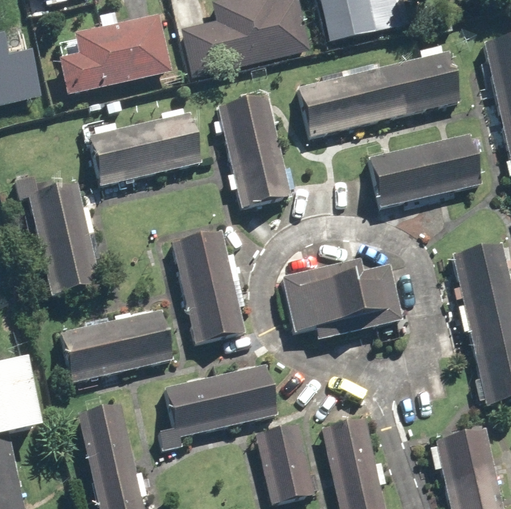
[(212,0),(216,20),(182,27),(192,76),(308,53),(298,0),(212,0)]
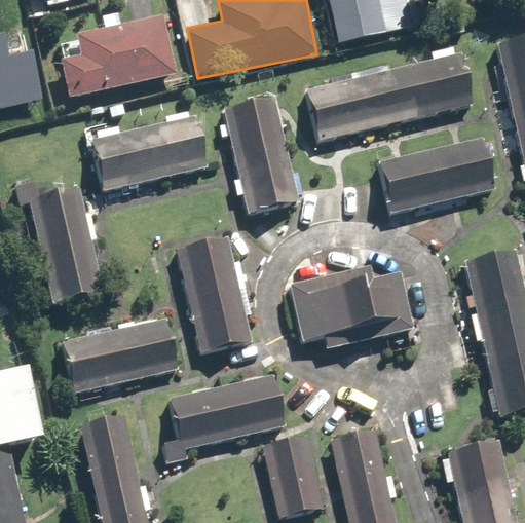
[(330,0),(338,41),(422,25),(418,0),(330,0)]
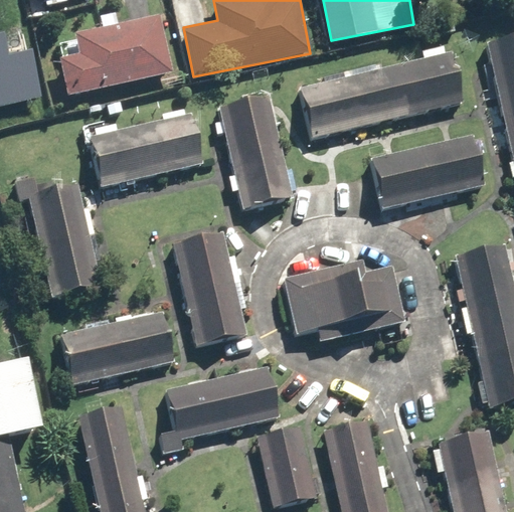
[(513,35),(485,42),(513,165),(513,35)]
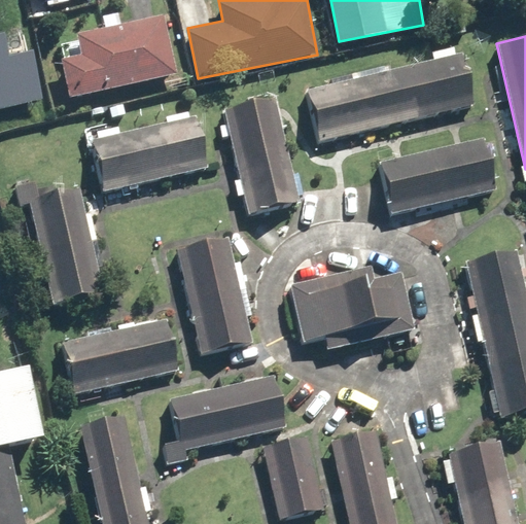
[(460,51),(305,89),(317,141),(472,105),(460,51)]
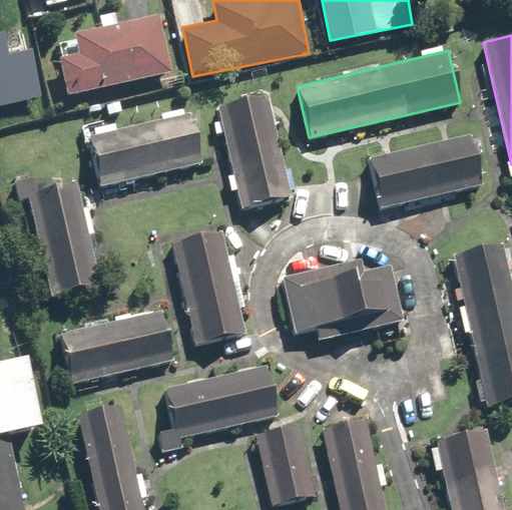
[(269,98),(218,110),(241,207),(292,195),(269,98)]
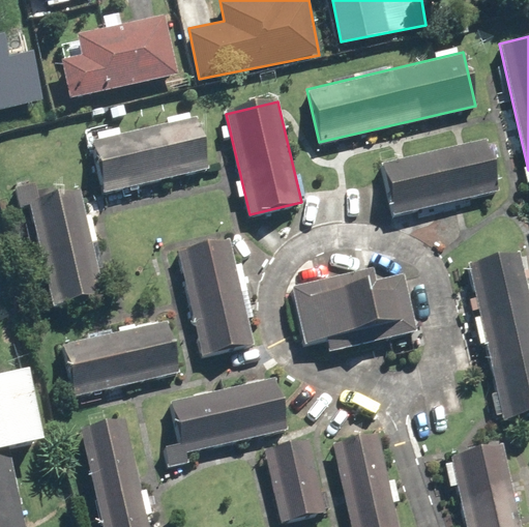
[(198,114),(92,140),(105,193),(210,167),(198,114)]
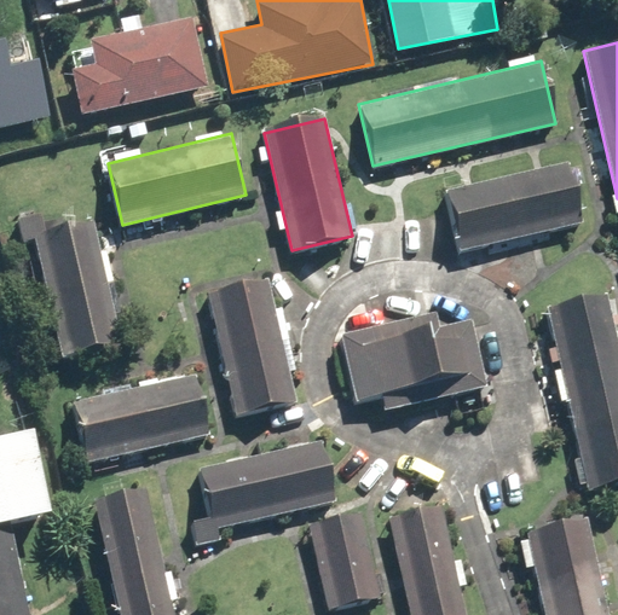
[(572,161),(446,191),(461,251),(587,221),(572,161)]
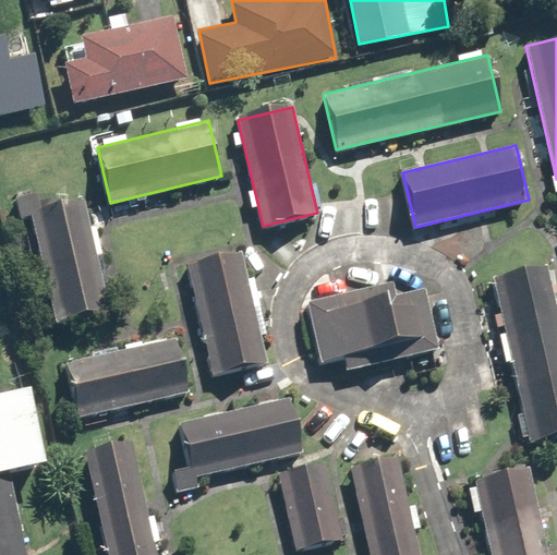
[(85,197),(32,209),(58,321),(111,309),(85,197)]
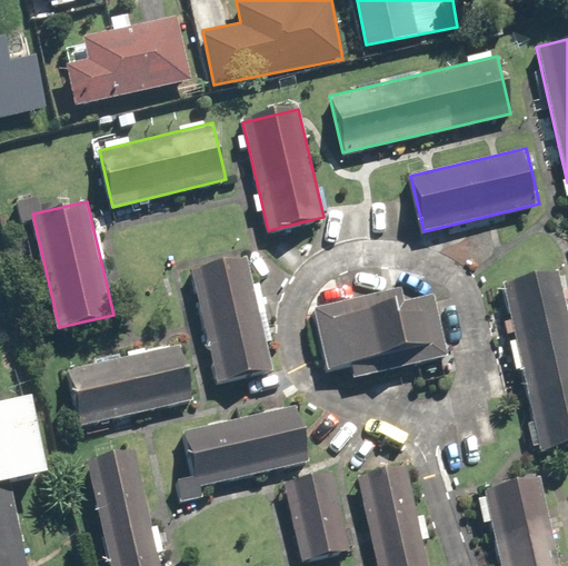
[(247,255),(189,268),(216,381),(272,368),(247,255)]
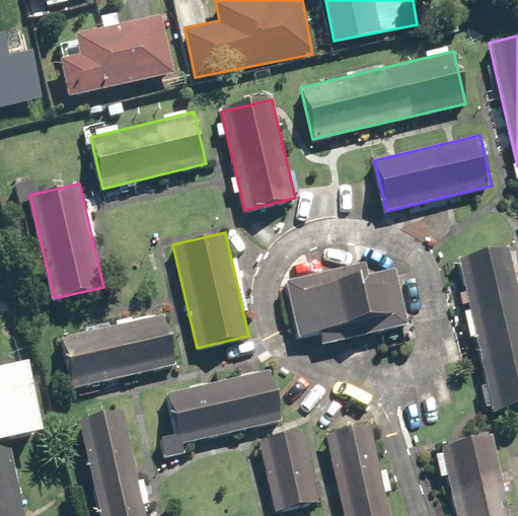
[(517,285),(510,249),(460,262),(495,411),(517,404),(517,285)]
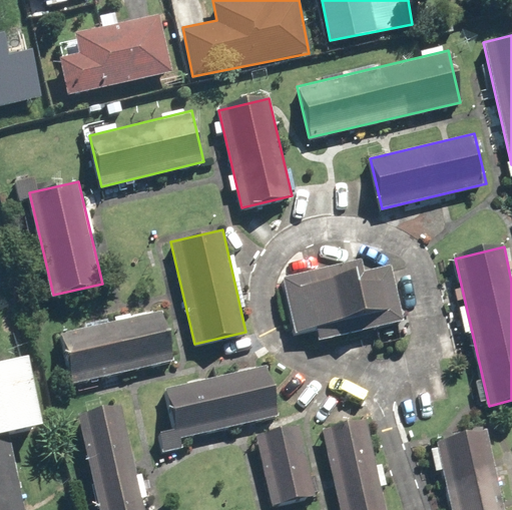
[(354,259),(281,279),(295,333),(316,328),(320,342),(406,319),(392,269),(359,277),(354,259)]
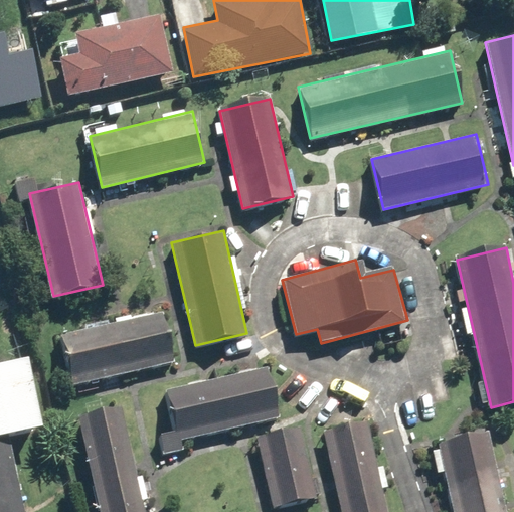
[(167,311),(61,334),(72,383),(178,360),(167,311)]
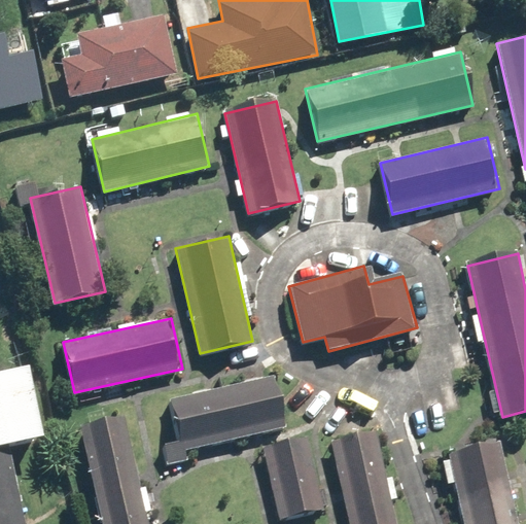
[(0,446),(45,437),(30,368),(0,374),(0,446)]
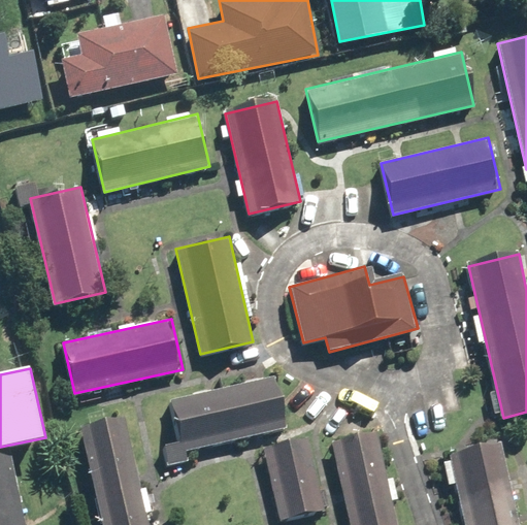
[(275,378),(170,399),(180,451),(286,428),(275,378)]
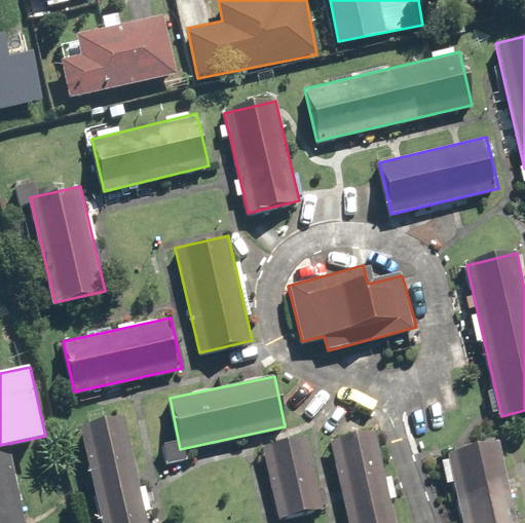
[(148,522),(123,418),(79,428),(102,522),(148,522)]
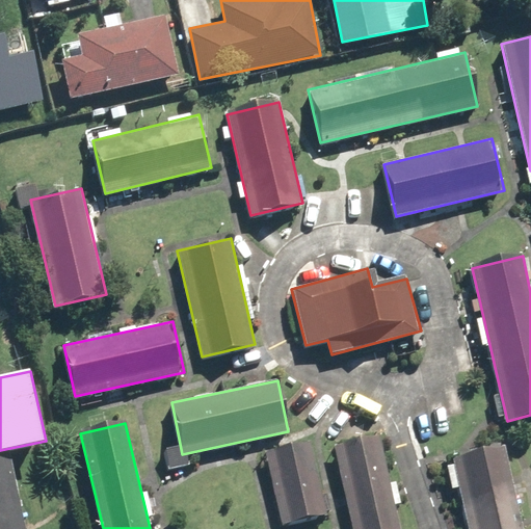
[(401,528),(379,433),(334,445),(352,528),(401,528)]
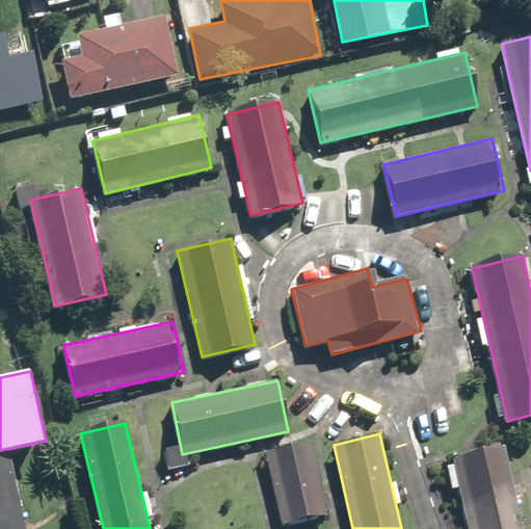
[(315,439),(263,450),(281,526),(333,513),(315,439)]
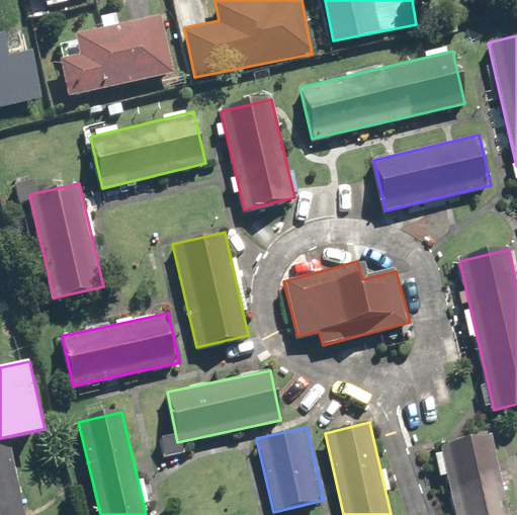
[(441,450),(436,451),(441,475),(446,474),(455,514),(511,514),(492,432),(440,444),(441,450)]
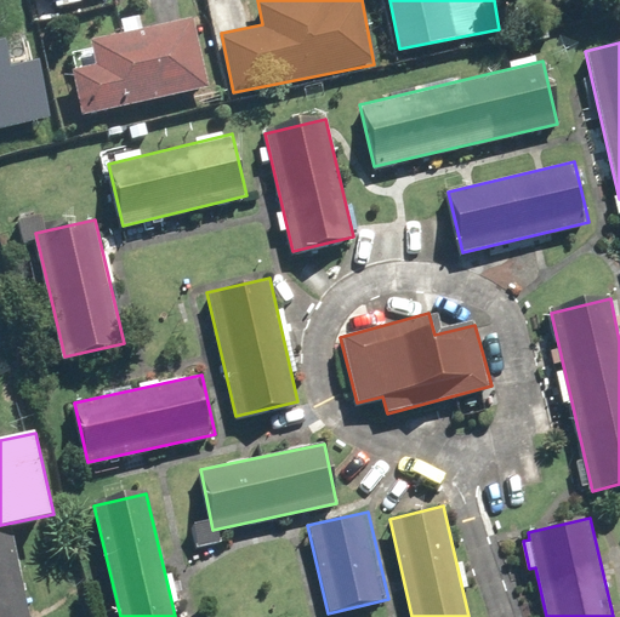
[(27,616),(7,526),(0,527),(0,616),(27,616)]
